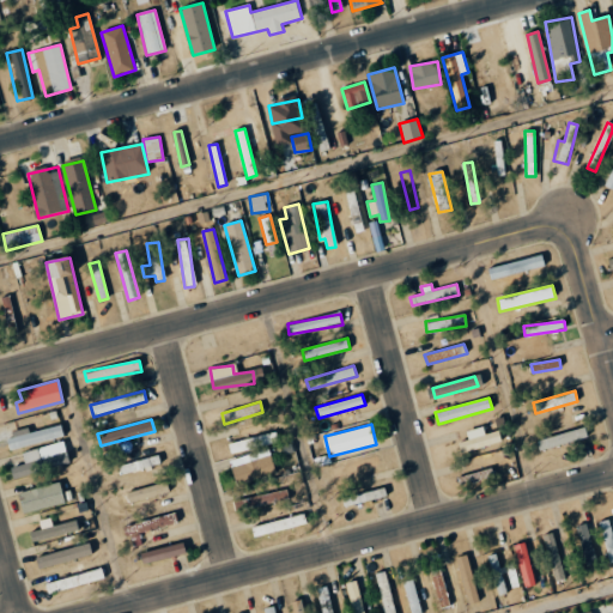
[(65,438),(61,425),(30,431),(30,429),(6,434),(10,448),(65,438)]
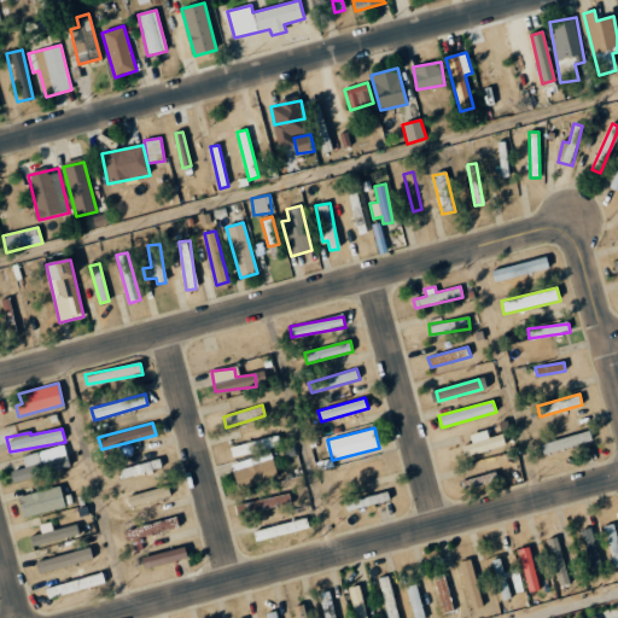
[(471,433),(472,443),(462,445),(464,455),(506,447),(503,435),(489,437),(488,430),(471,433)]
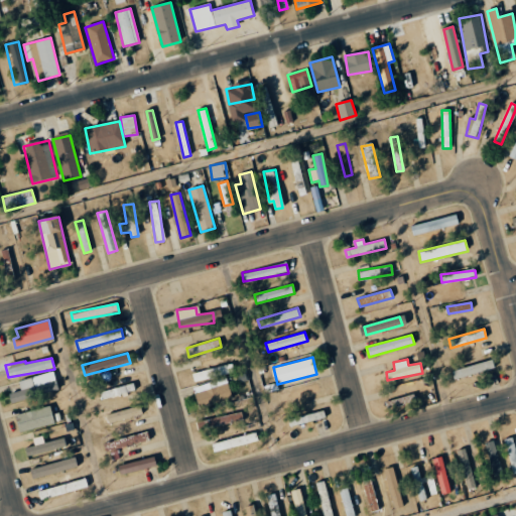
[(454,378),(495,369),(493,361),(452,369),(454,378)]
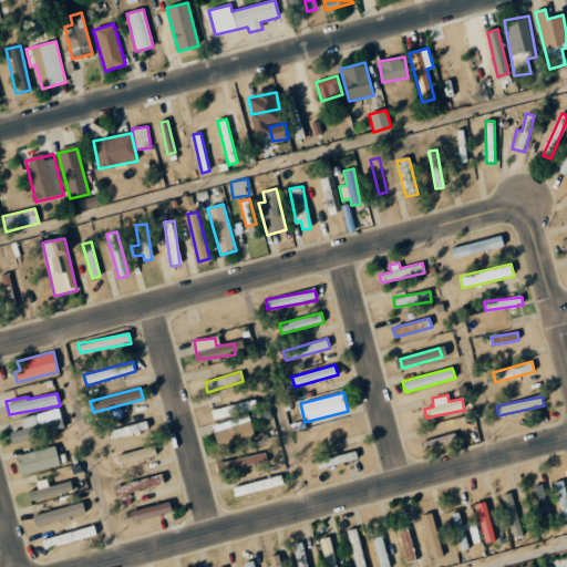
[(257,408),(255,399),(212,410),(214,420),(257,408)]
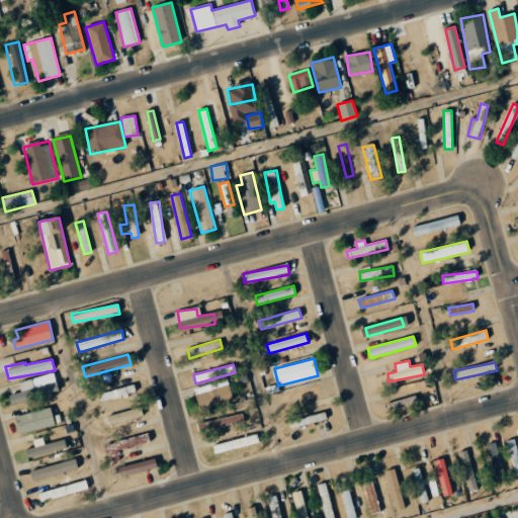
[(18,381),(21,392),(9,395),(11,404),(59,391),(54,372),(18,381)]
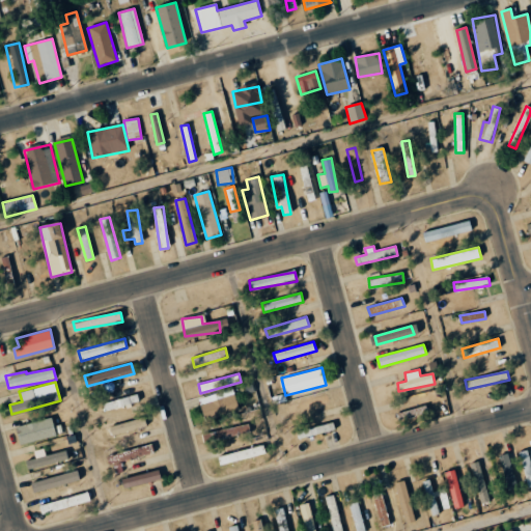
[(198,399),(205,420),(240,409),(232,387),(198,399)]
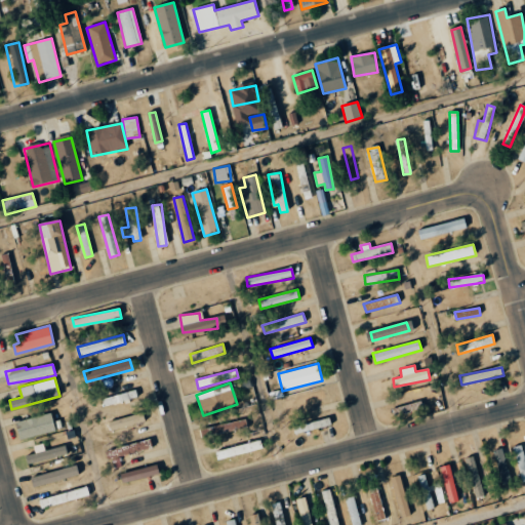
[(327,399),(324,389),(283,400),(286,410),(327,399)]
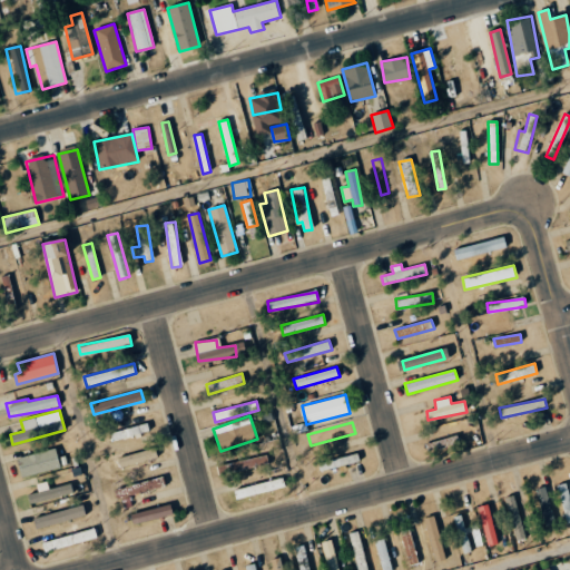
[(150,432),(147,423),(110,433),(112,442),(150,432)]
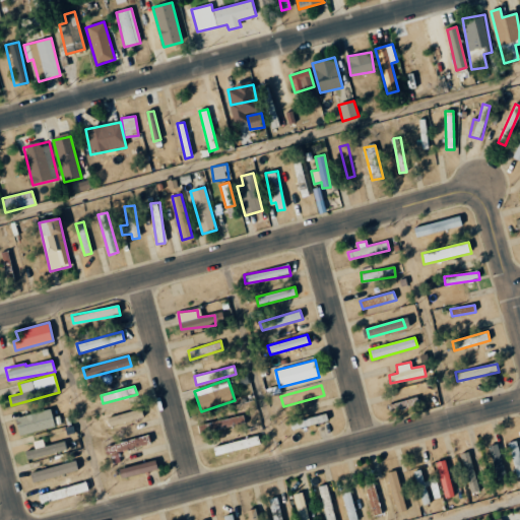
[(144,417),(141,408),(107,417),(110,427),(144,417)]
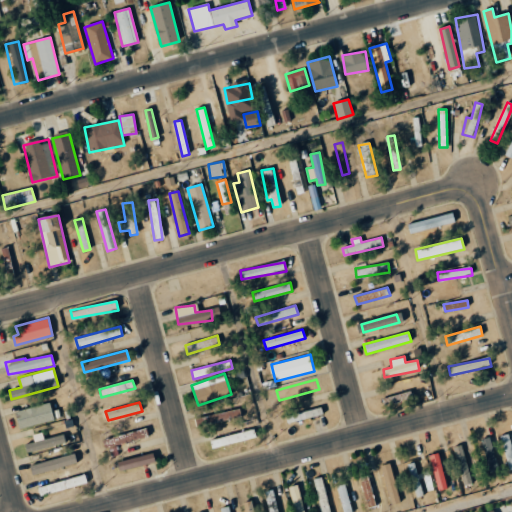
[(54,420),(51,404),(15,410),(18,427),(54,420)]
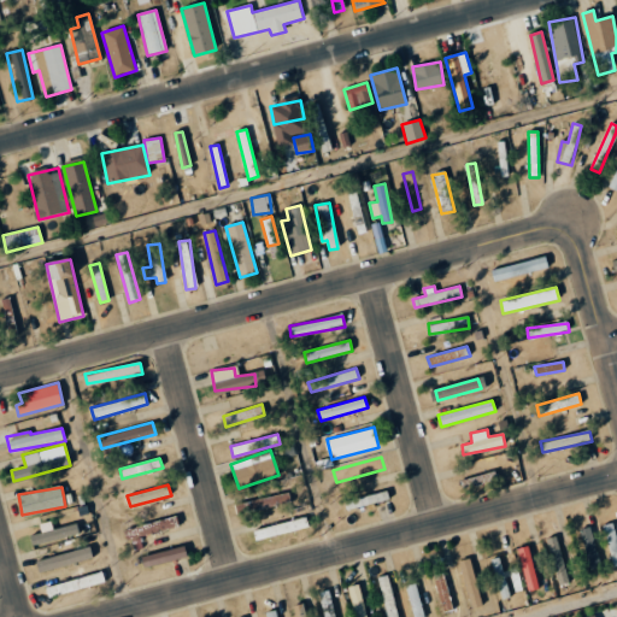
[(388,501),(387,492),(345,499),(346,509),(388,501)]
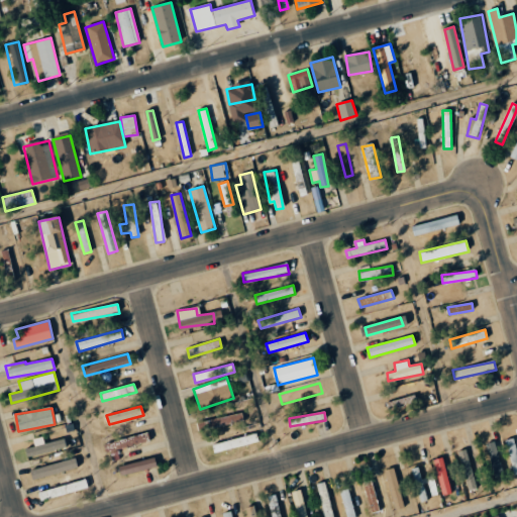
[(204,421),(205,429),(242,421),(240,413),(204,421)]
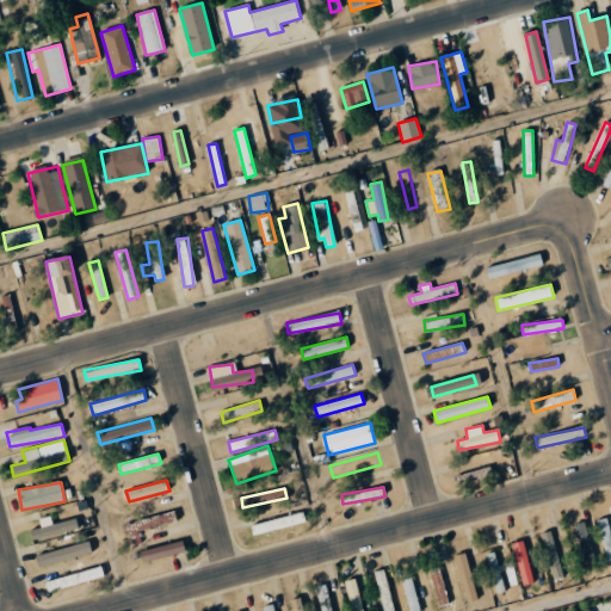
[(306,522),(303,512),(251,525),(253,535),(306,522)]
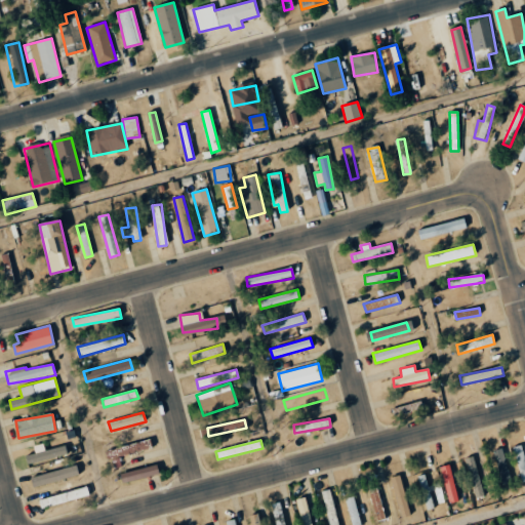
[(109,448),(110,456),(151,450),(150,441),(109,448)]
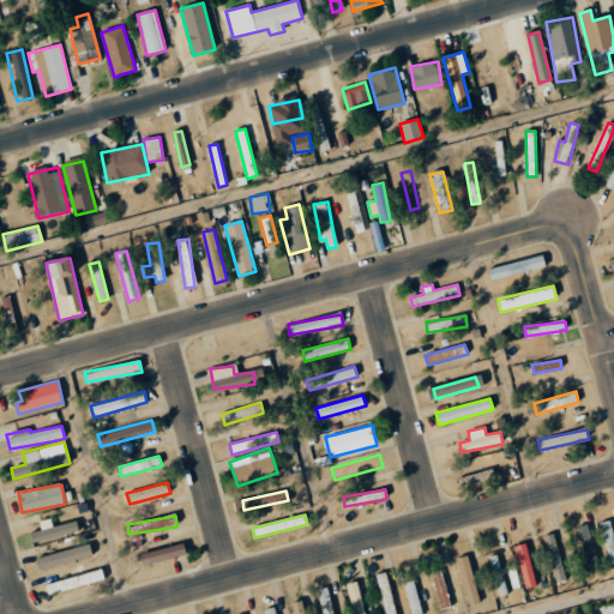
[(30,533),(32,543),(78,531),(76,521),(30,533)]
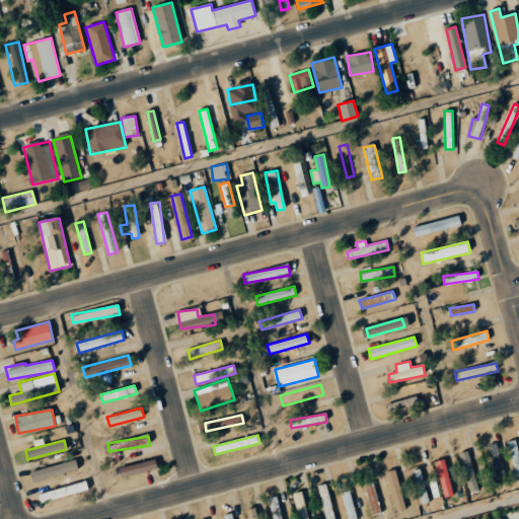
[(509,441),(513,476),(518,475),(518,446),(518,440),(509,441)]
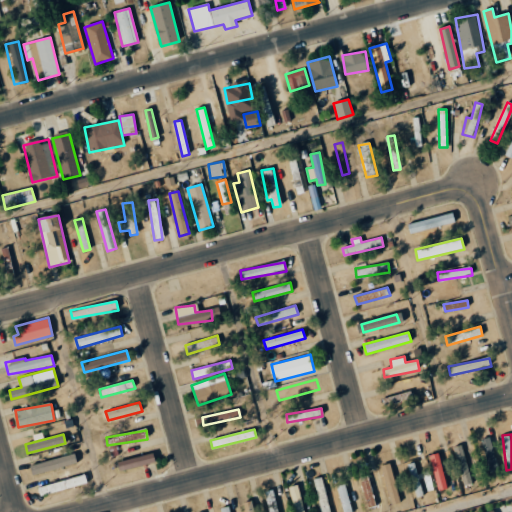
[(482,438),(489,473),(497,471),(491,437),(482,438)]
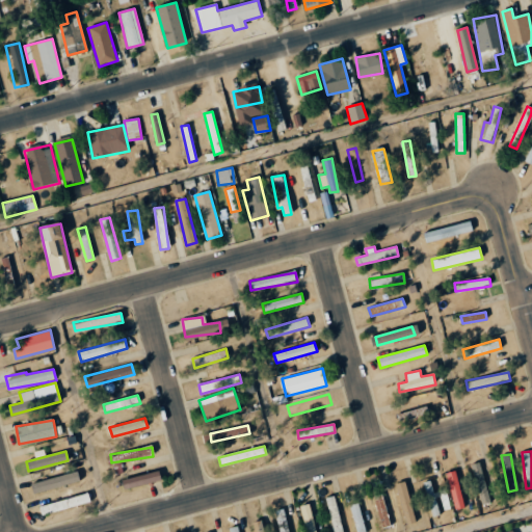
[(487,490),(497,488),(493,473),(483,476),(481,469),(472,471),(480,505),(490,503),(487,490)]
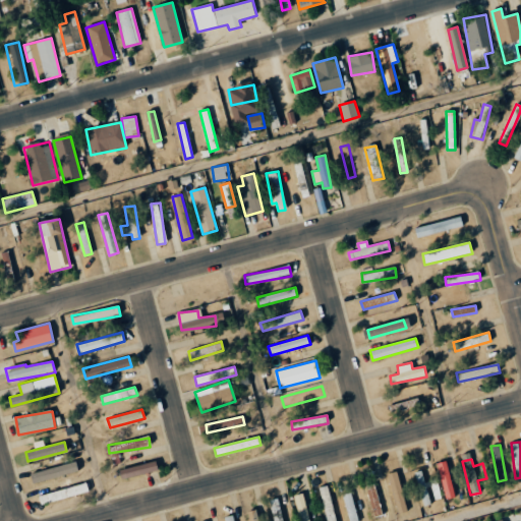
[(439,462),(445,500),(454,498),(447,461),(439,462)]
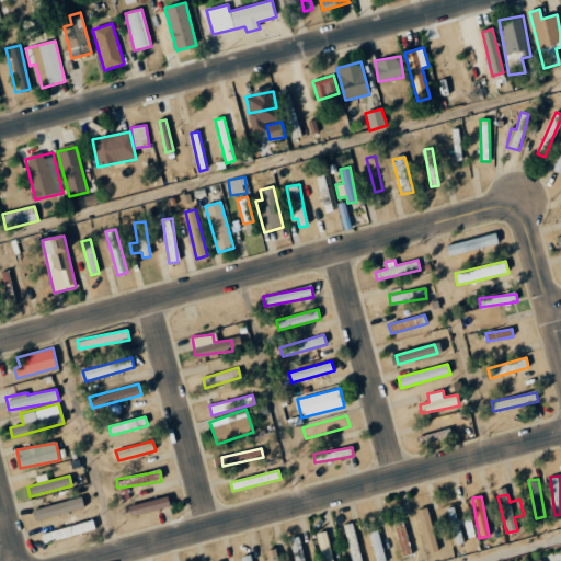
[(170,508),(169,499),(129,503),(130,514),(170,508)]
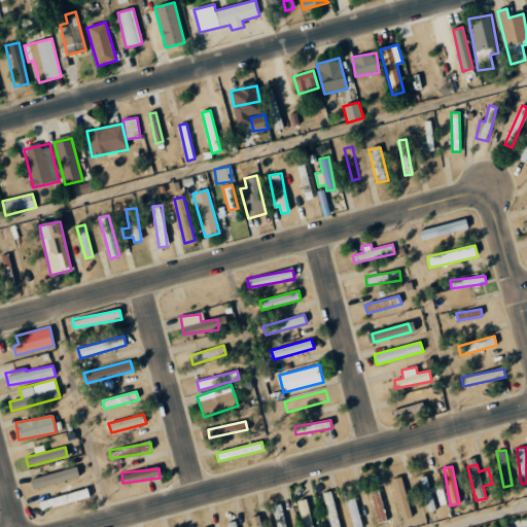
[(78,478),(76,469),(30,478),(32,486),(78,478)]
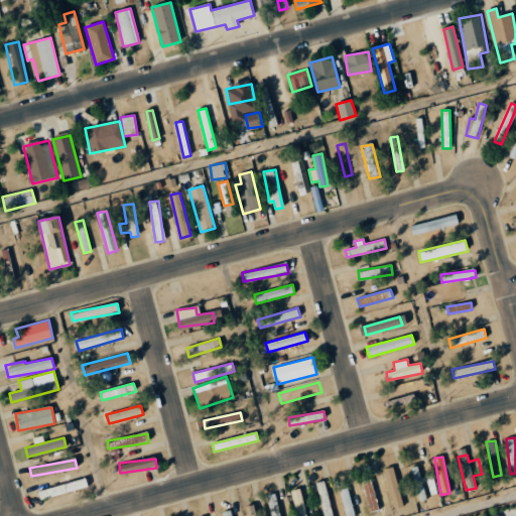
[(428,499),(426,490),(435,488),(431,475),(420,478),(417,466),(410,468),(419,501),(428,499)]
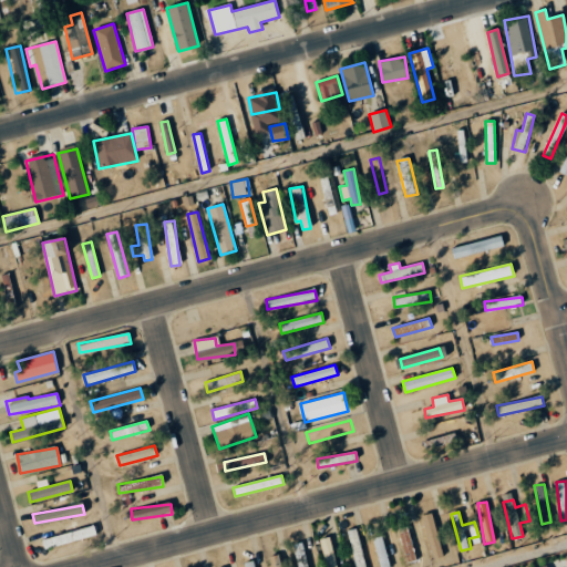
[(441,558),(435,513),(424,514),(430,559),(441,558)]
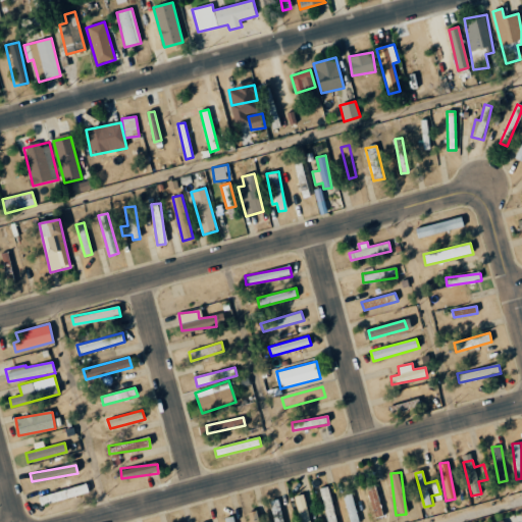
[(39,498),(41,506),(89,491),(87,483),(39,498)]
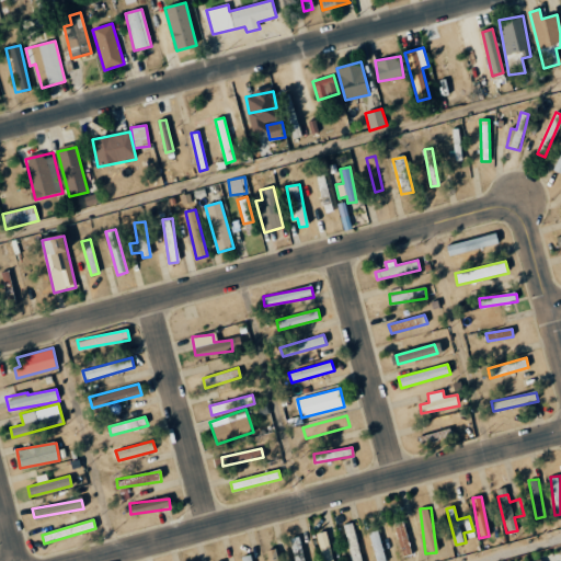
[(403,557),(412,554),(403,521),(393,524),(403,557)]
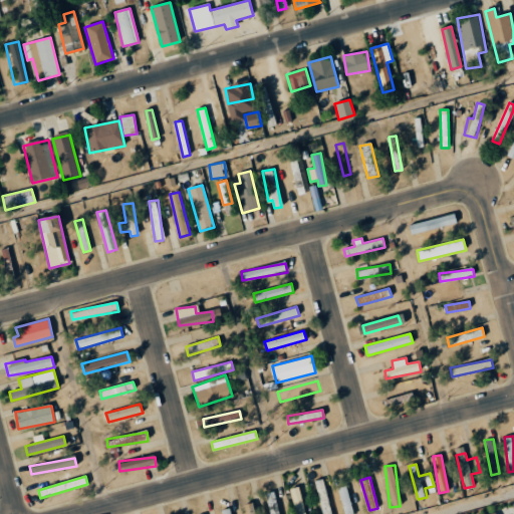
[(314,481),(322,513),(331,513),(323,479),(314,481)]
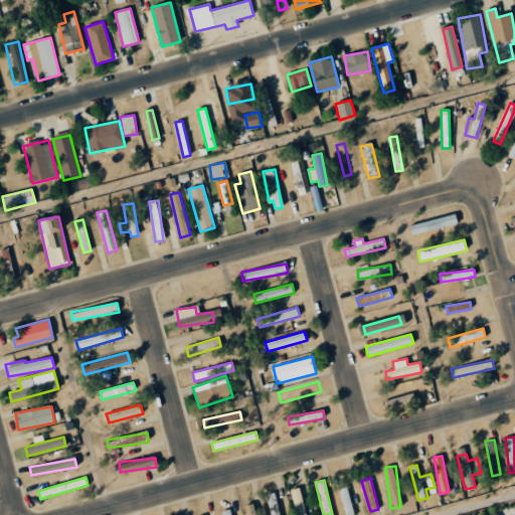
[(305,514),(302,487),(293,489),(296,514),(305,514)]
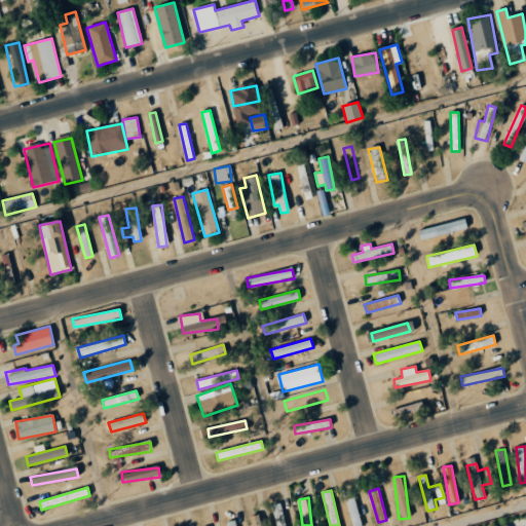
[(346,499),(352,525),(362,525),(354,497),(346,499)]
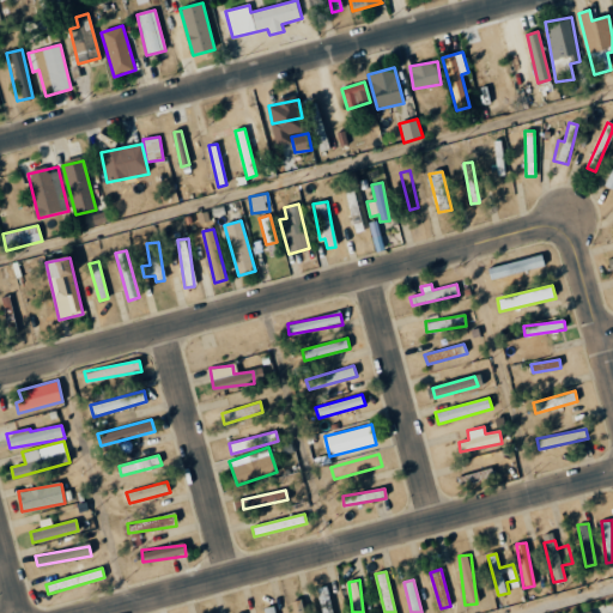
[(317,588),(322,612),(333,612),(327,586),(317,588)]
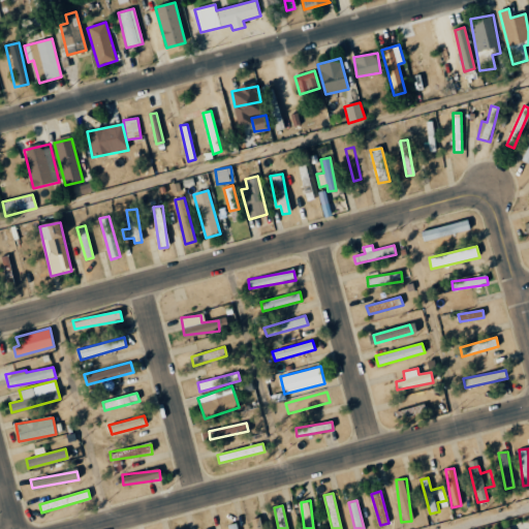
[(254,528),(263,528),(261,517),(252,519),(254,528)]
